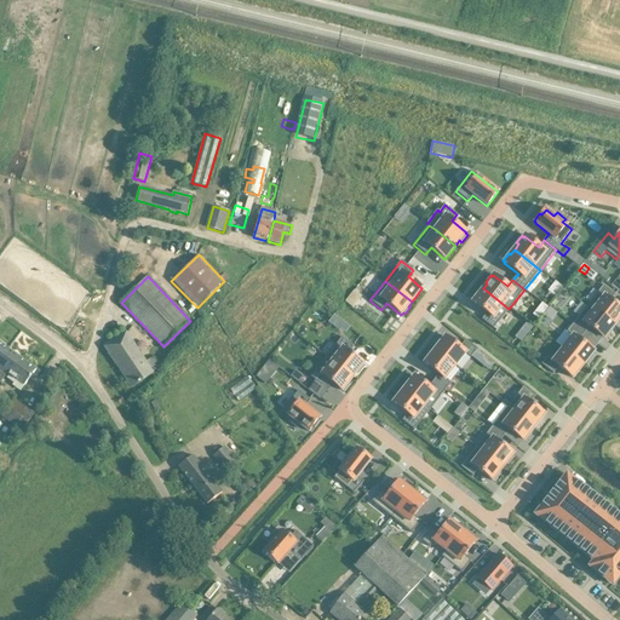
[(615,294),(604,285),(589,305),(614,326),(618,321),(619,322),(619,321),(619,308),(610,300),(615,294)]
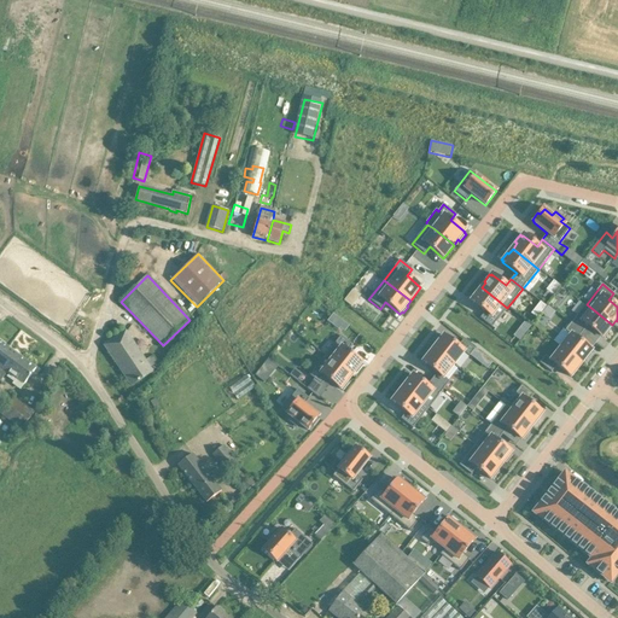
[(482,287),(471,301),(485,313),(481,319),(493,328),(507,308),(482,287)]
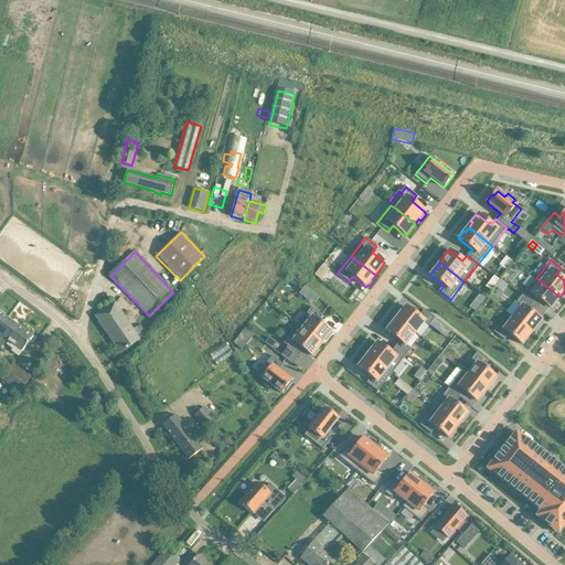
[(324,277),(318,272),(315,275),(321,280),(324,277)]
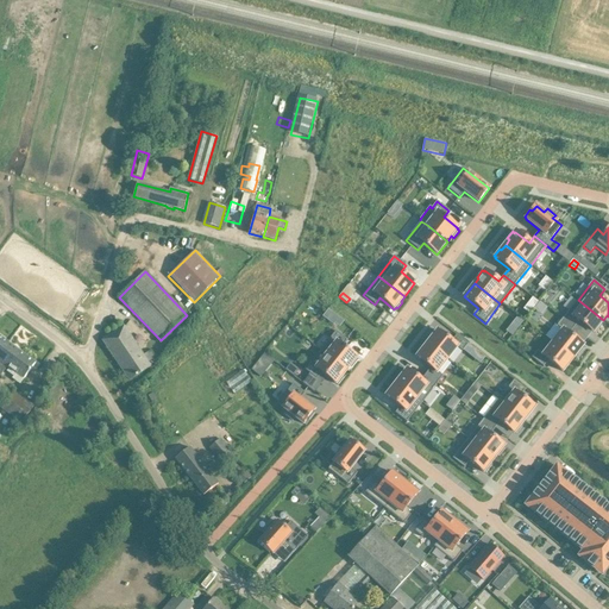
[(533,311),(539,302),(533,297),(527,306),(533,311)]
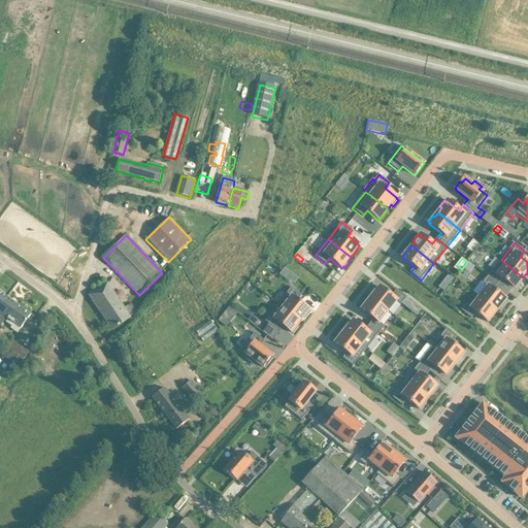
[(523,277),(501,260),(488,276),(498,285),(502,278),(515,289),(515,288),(517,289),(522,283),(520,281),(523,277)]
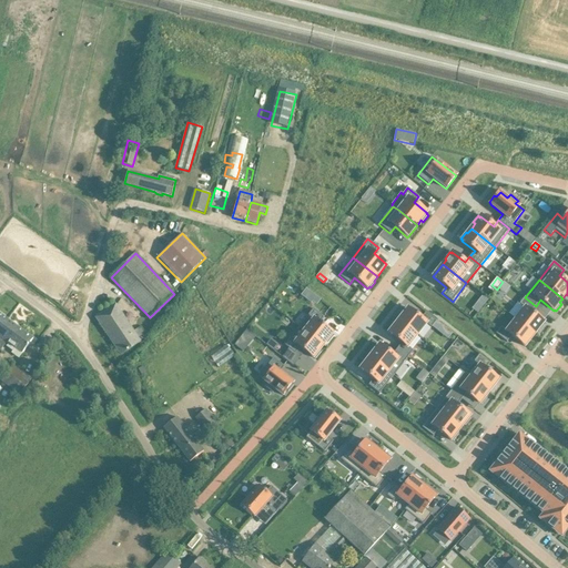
[(488,301),(483,296),(479,301),(484,305),(488,301)]
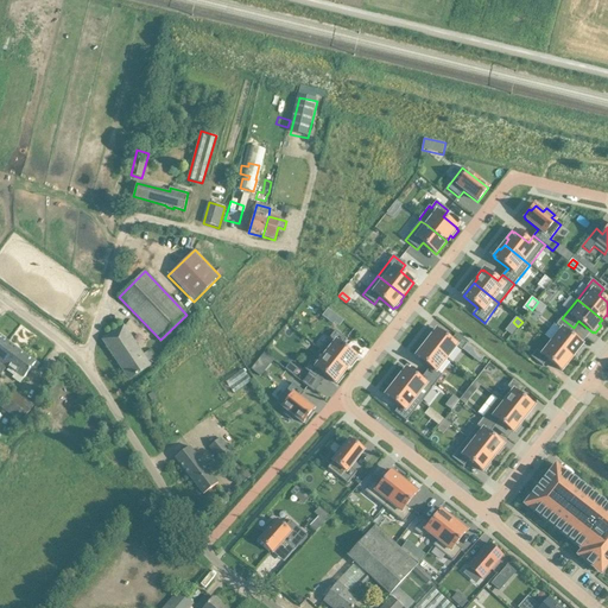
[(569,334),(574,328),(562,318),(556,325),(562,330),(552,342),(572,358),(575,354),(577,355),(583,347),(582,346),(582,344),(569,334)]
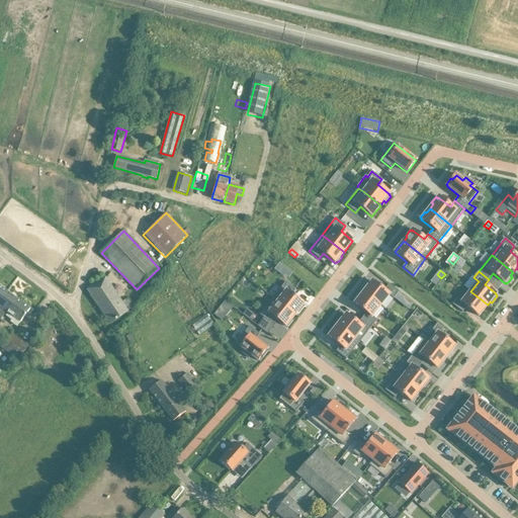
[(127,312),(105,278),(88,289),(92,295),(94,293),(107,314),(104,316),(110,324),(127,312)]
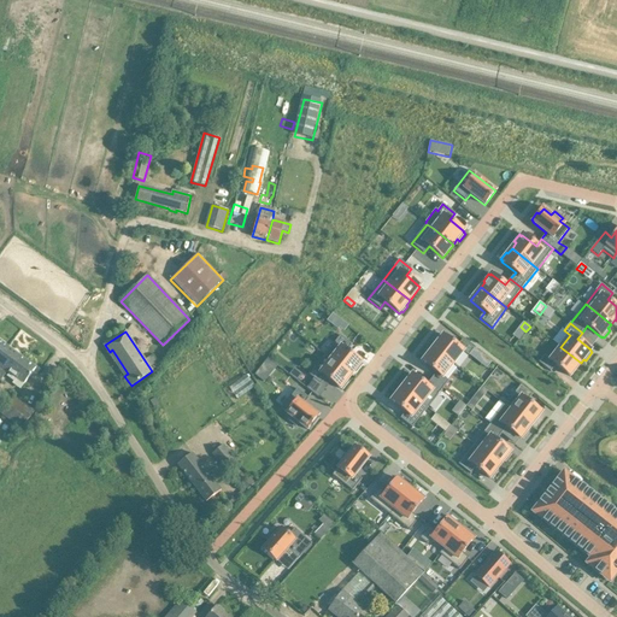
[(340,335),(324,356),(351,376),(354,371),(357,372),(363,365),(360,364),(362,363),(347,352),(352,345),(340,335)]
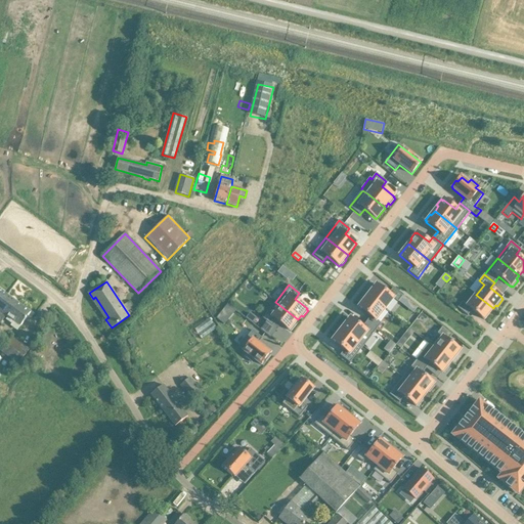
[(370,292),(367,296),(385,309),(393,299),(398,303),(398,302),(402,297),(393,289),(388,294),(377,285),(376,286),(374,285),(369,291),(370,292)]
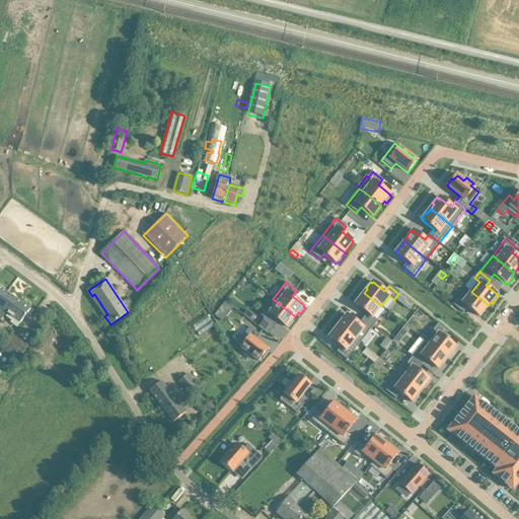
[(0,321),(6,313),(20,324),(30,309),(17,299),(0,287),(0,321)]
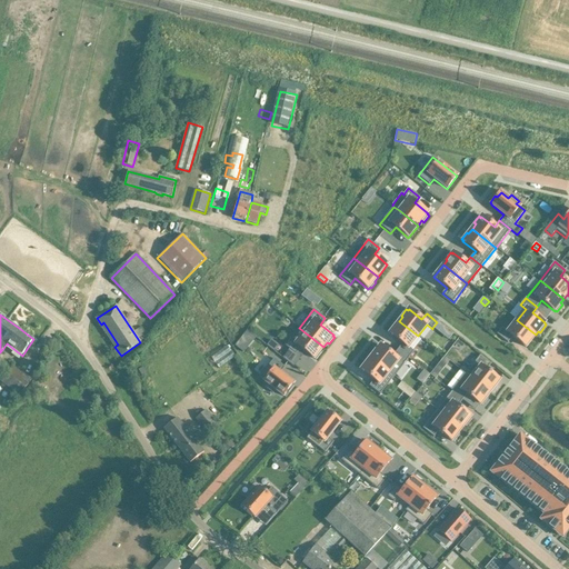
[(536,335),(517,320),(507,332),(502,328),(497,335),(508,343),(512,337),(526,347),(536,335)]
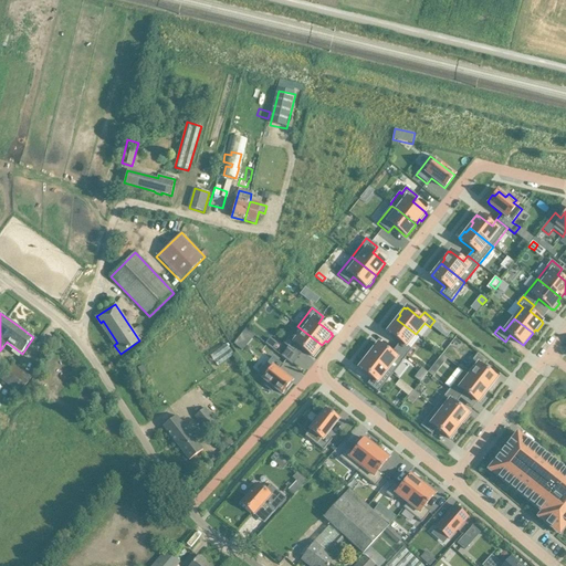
[(397,320),(387,332),(400,342),(396,348),(407,356),(411,349),(407,346),(416,334),(397,320)]
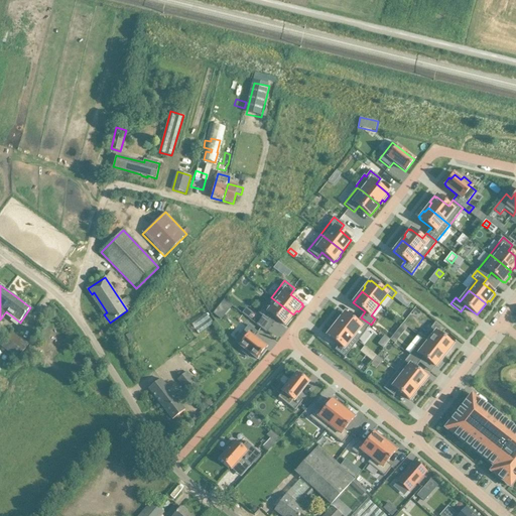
[(396,292),(392,297),(397,301),(401,295),(396,292)]
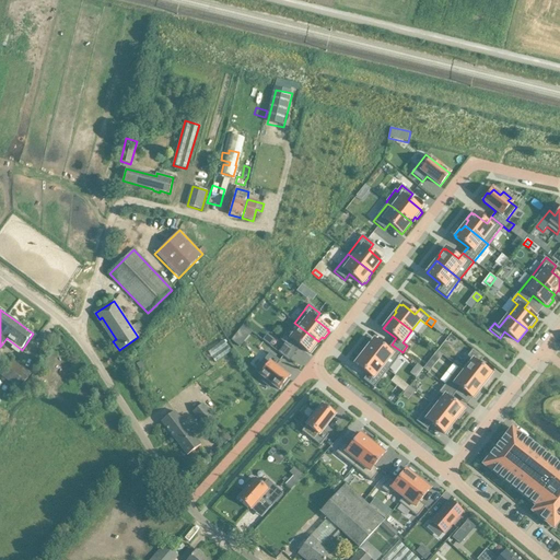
[(294,323),(281,340),(291,349),(296,343),(308,353),(310,352),(312,353),(316,347),(315,346),(318,341),(294,323)]
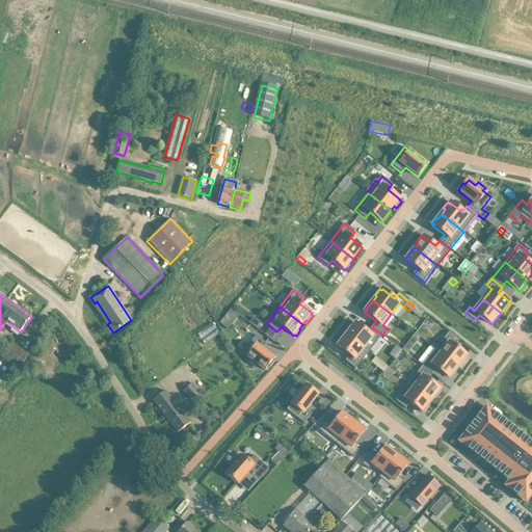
[(239,315),(231,309),(228,313),(236,319),(239,315)]
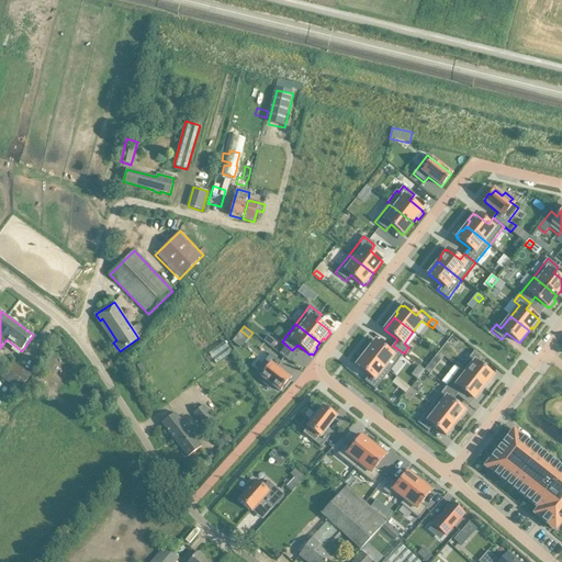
[(225,341),(209,352),(216,363),(233,352),(225,341)]
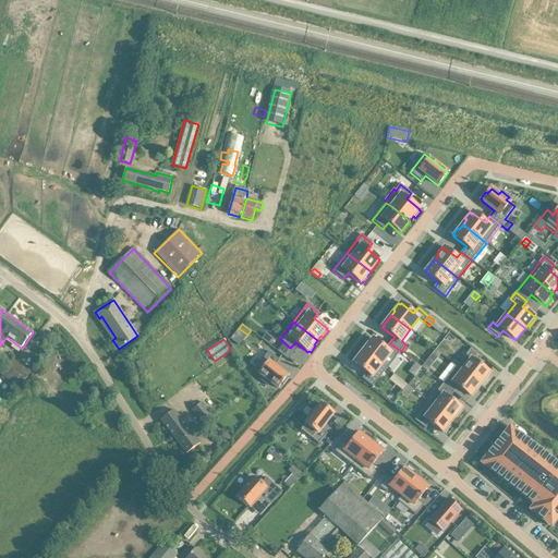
[(373,339),(363,351),(387,370),(401,351),(390,343),(386,349),(373,339)]
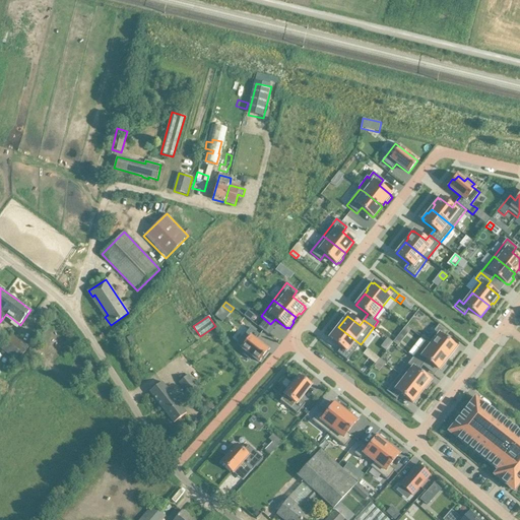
[(410,320),(406,326),(412,330),(416,325),(410,320)]
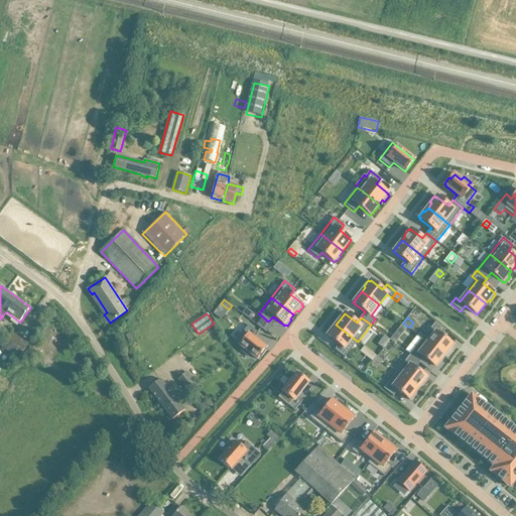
[(435,323),(422,339),(444,356),(453,345),(441,336),(445,331),(435,323)]
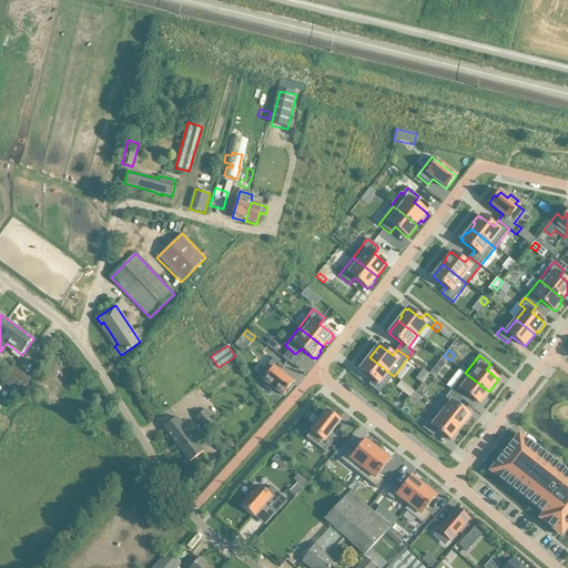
[(364,361),(359,367),(361,368),(359,369),(373,379),(368,385),(379,394),(394,376),(369,357),(366,362),(364,361)]
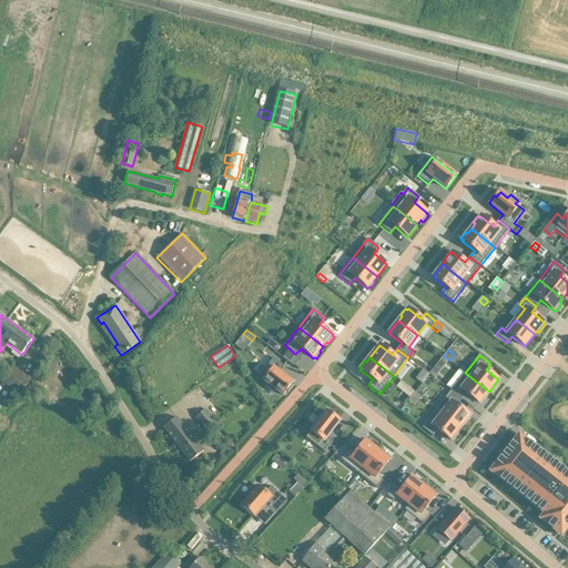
[(260,376),(259,377),(267,384),(265,386),(273,393),(275,389),(283,396),(286,391),(288,392),(294,385),(292,384),(293,383),(280,373),(284,367),(273,358),(260,376)]
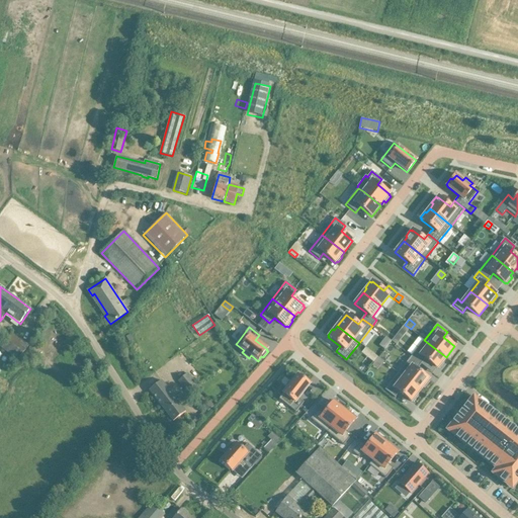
[(12,334),(1,349),(18,360),(28,346),(12,334)]
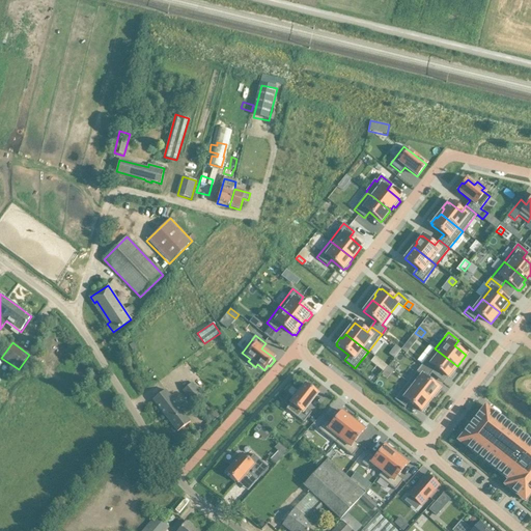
[(407,343),(401,351),(407,354),(412,347),(407,343)]
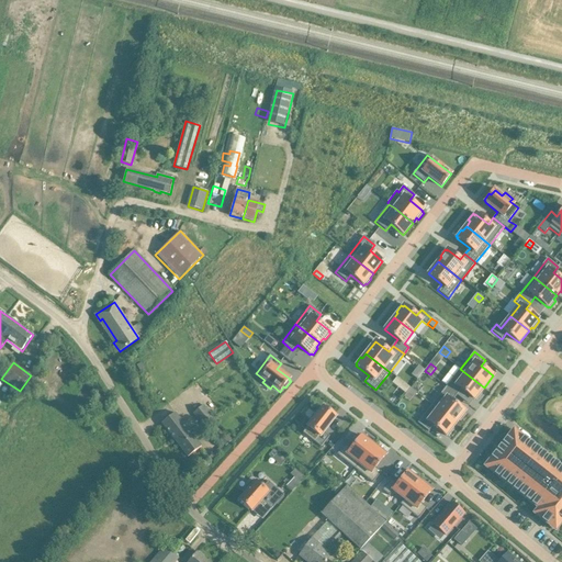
[(484,388),(460,369),(446,388),(457,395),(461,390),(474,400),(475,400),(476,401),(482,393),(481,392),(484,388)]
